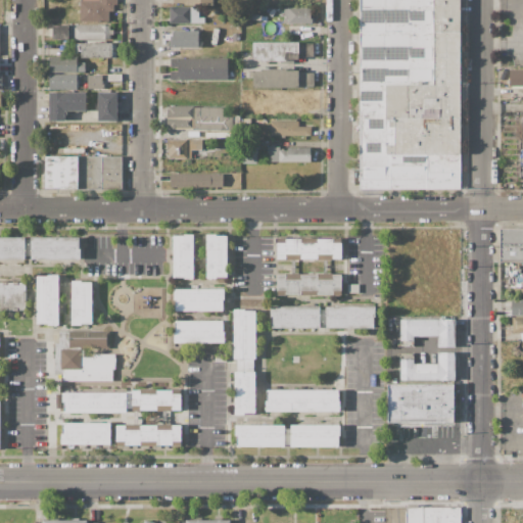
[(80,1),(99,1),(99,0),(116,0),(116,4),(113,4),(113,10),(108,11),(108,21),(80,21),(80,1)]
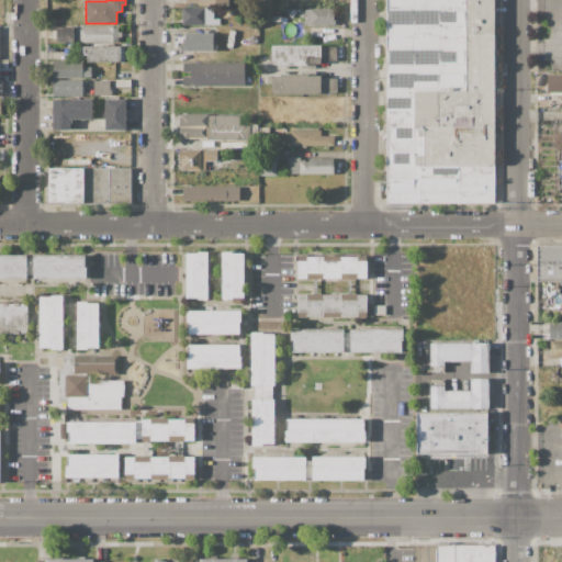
[(386,0),(494,0),(494,201),(386,202),(386,0)]
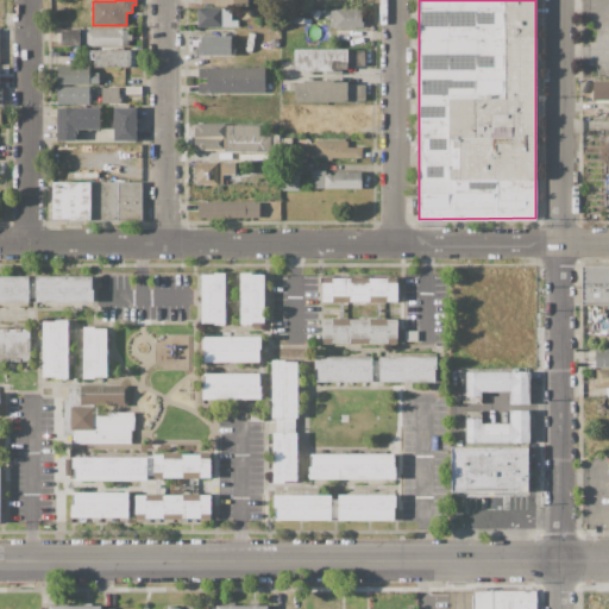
[(198,8),(238,8),(238,27),(198,27),(198,8)]
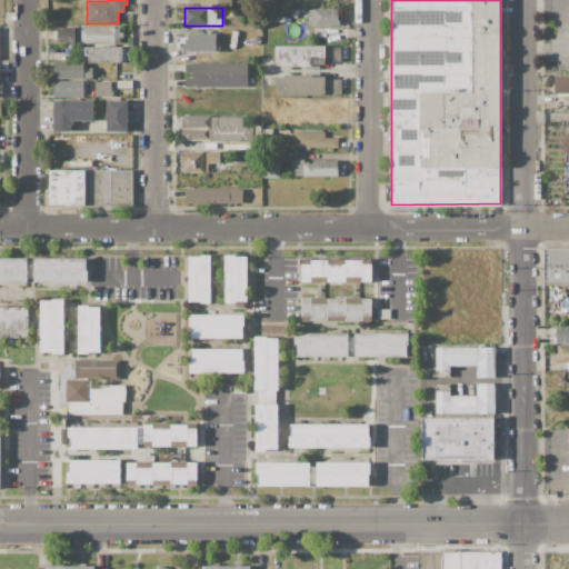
[(308,8),(339,8),(338,26),(308,26),(308,8)]
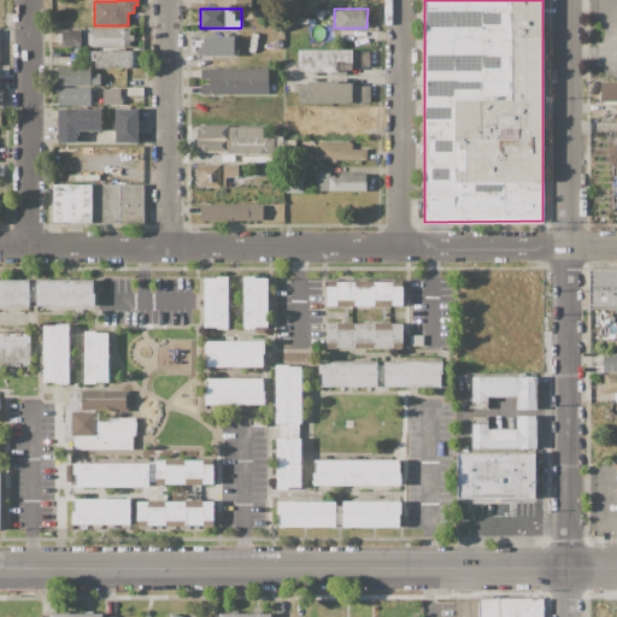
[(63,29),(80,29),(80,28),(83,28),(83,47),(63,47),(63,29)]
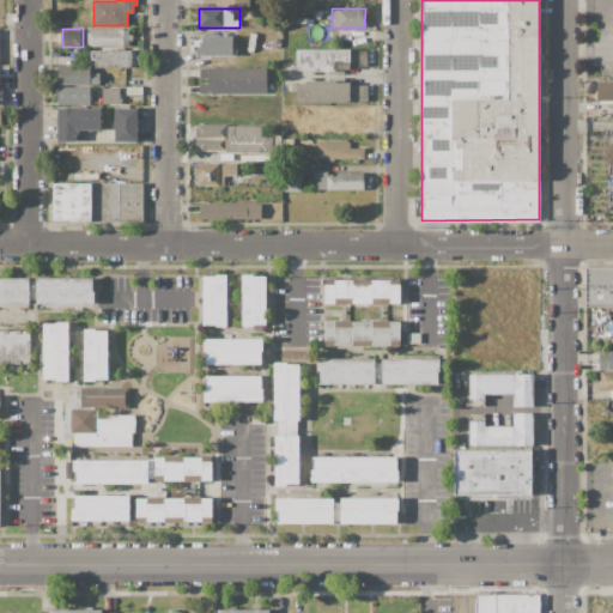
[(84,29),(128,29),(128,35),(133,35),(133,40),(128,40),(128,47),(84,47),(84,29)]
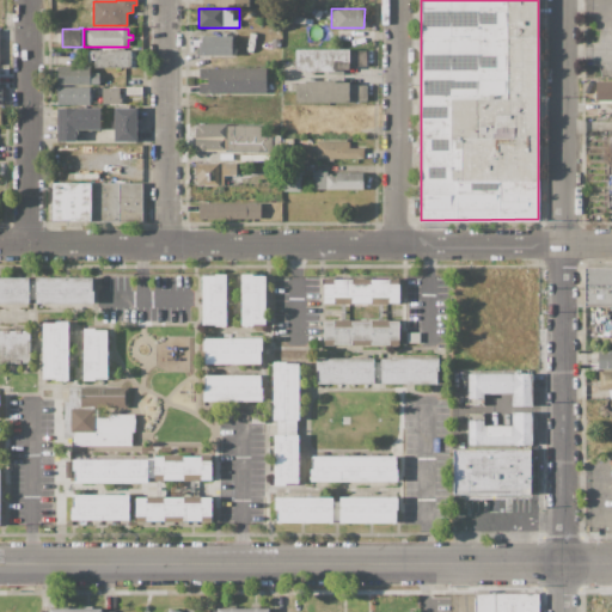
[(201,36),(233,37),(233,56),(199,56),(199,46),(201,46),(201,36)]
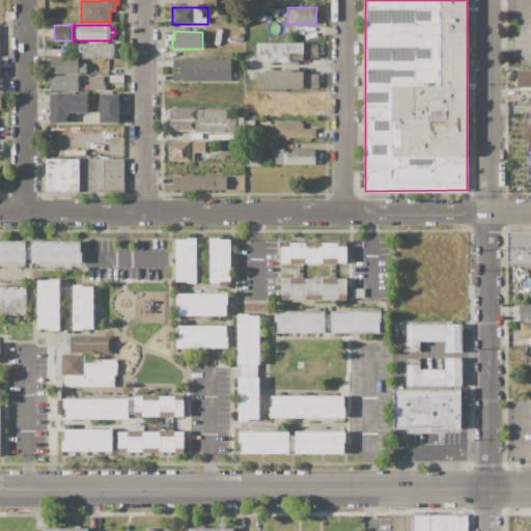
[(256,43),(303,44),(303,60),(288,60),(288,63),(263,62),(263,60),(256,60),(256,43)]
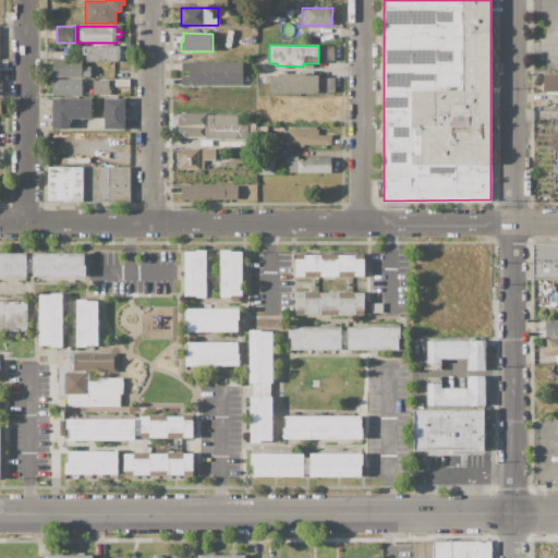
[(86,46),(123,46),(123,62),(86,62),(86,46)]
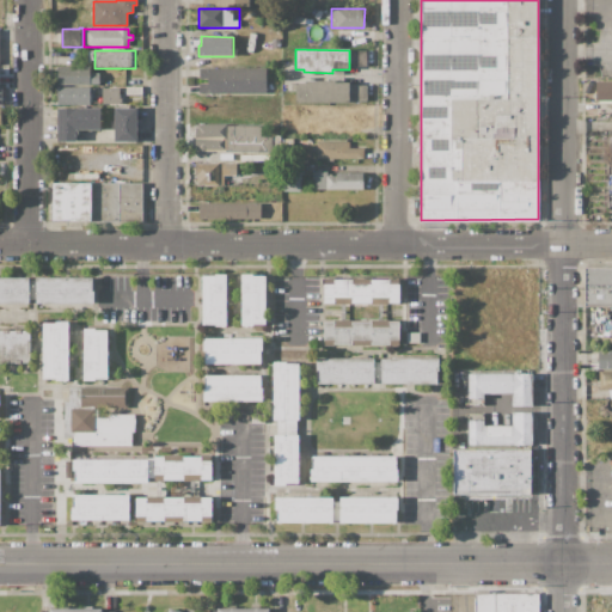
[(57,66),(90,66),(90,73),(99,73),(99,84),(57,85),(57,66)]
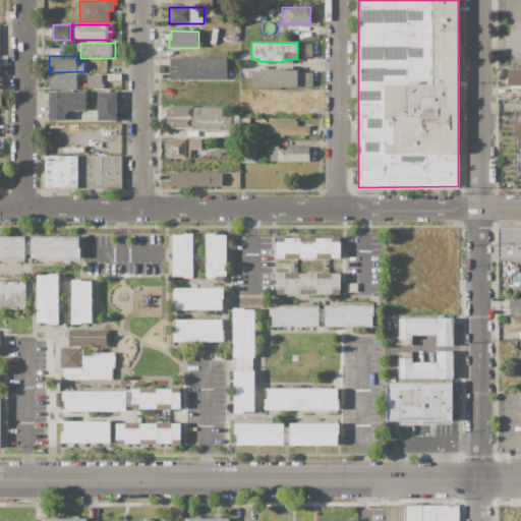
[(169,58),(227,58),(227,79),(169,78),(169,58)]
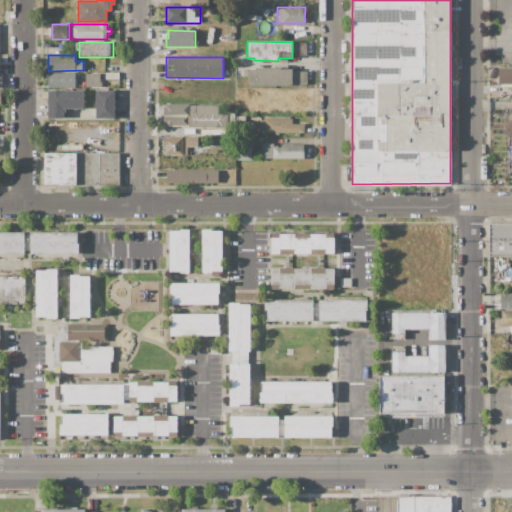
[(247,68),(256,68),(256,67),(280,67),(280,68),(292,68),(292,86),(247,85),(247,68)]
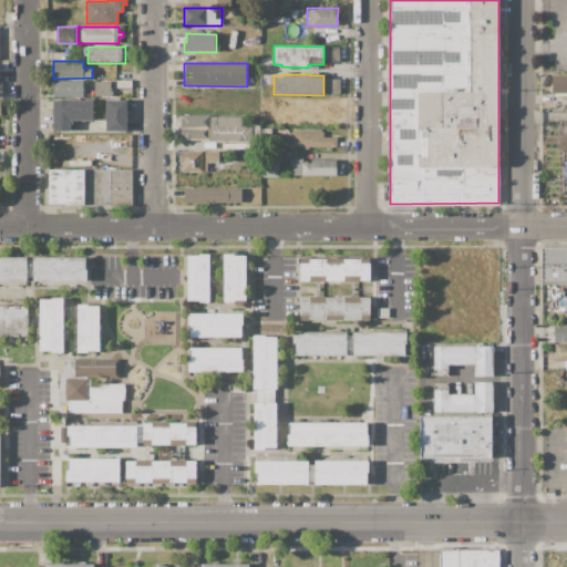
[(553,75),(566,75),(566,92),(553,92),(553,75)]
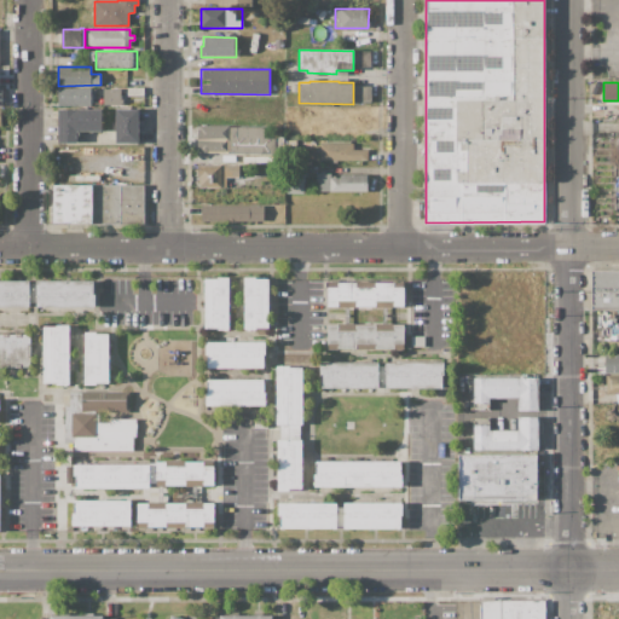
[(58,88),(91,87),(91,88),(96,88),(96,99),(91,99),(91,104),(58,105),(58,88)]
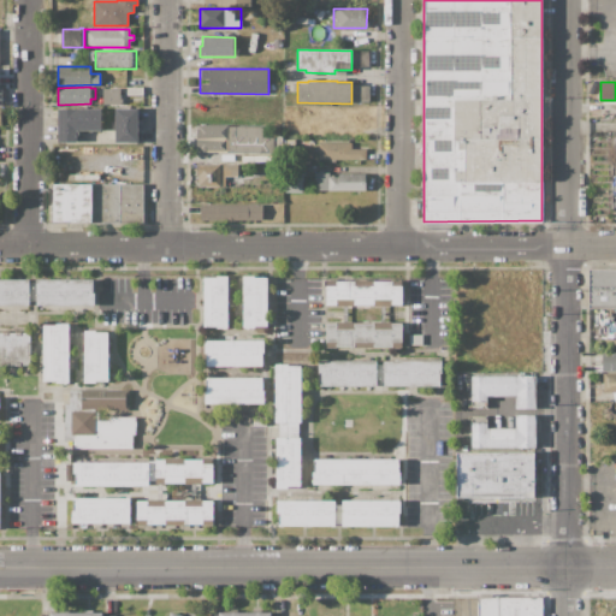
[(102,88),(119,88),(119,99),(122,99),(122,105),(102,105),(102,88)]
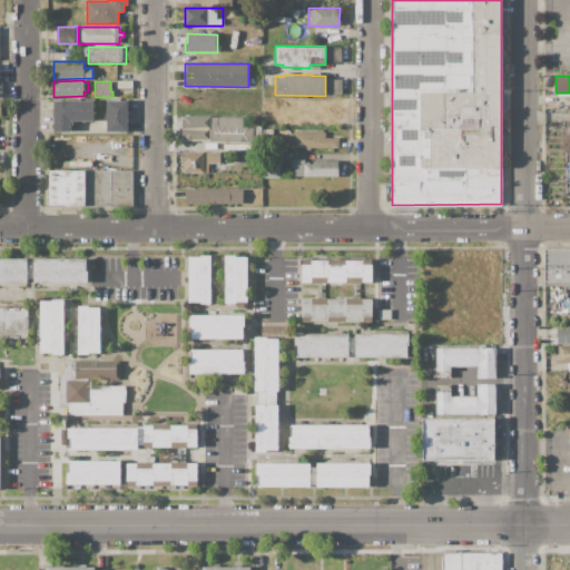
[(55,100),(94,100),(94,121),(74,121),(74,131),(55,131),(55,100)]
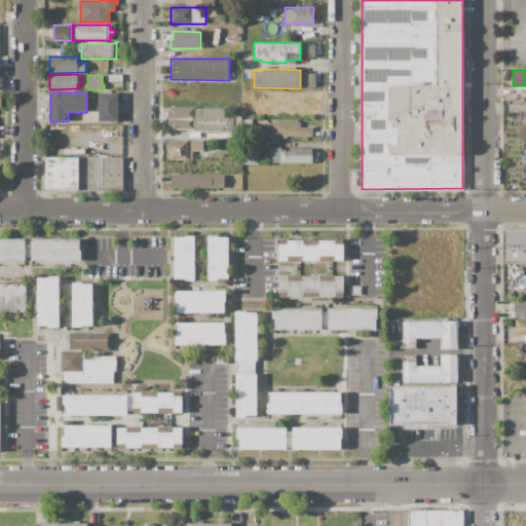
[(98,92),(117,92),(117,122),(99,122),(98,92)]
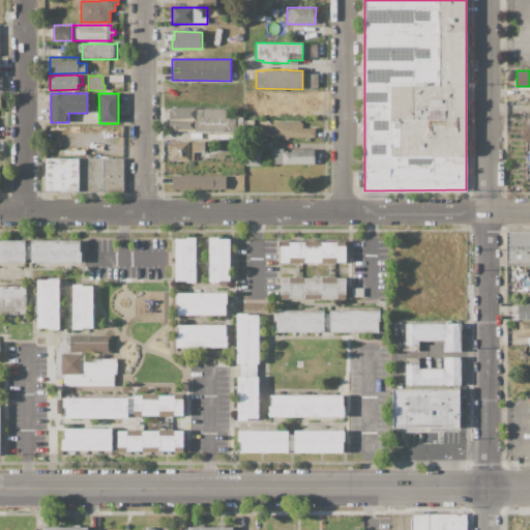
[(170,107),(197,108),(197,109),(226,110),(225,131),(170,130),(170,128),(169,128),(169,111),(170,111),(170,107)]
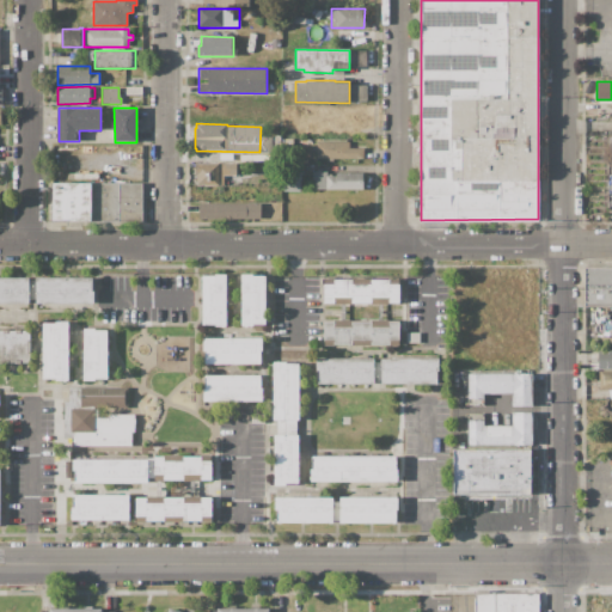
[(317,142),(349,142),(349,148),(363,148),(362,158),(332,158),(332,163),(328,161),(328,158),(316,158),(317,142)]
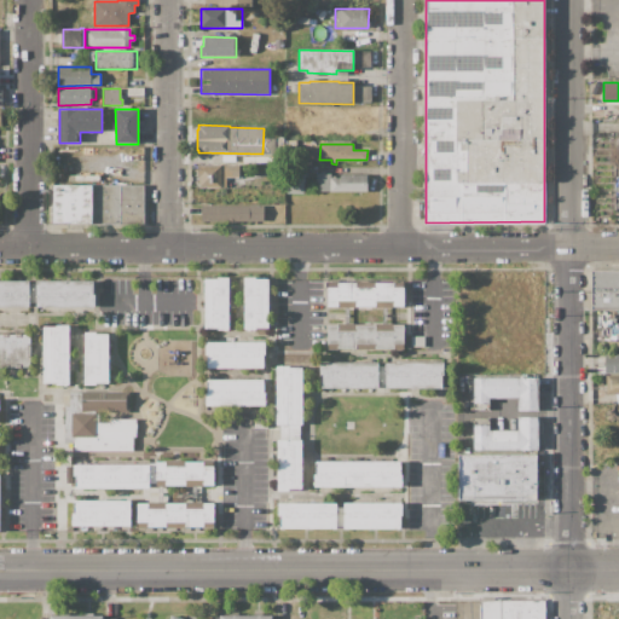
[(196,165),(239,166),(239,187),(200,187),(200,178),(196,178),(196,165)]
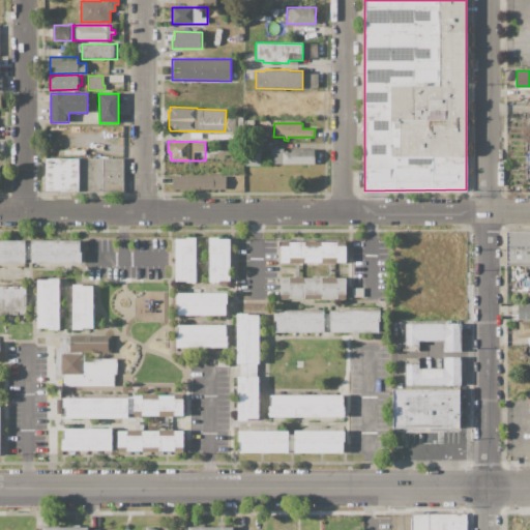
[(245,143),(261,143),(260,166),(245,166),(245,143)]
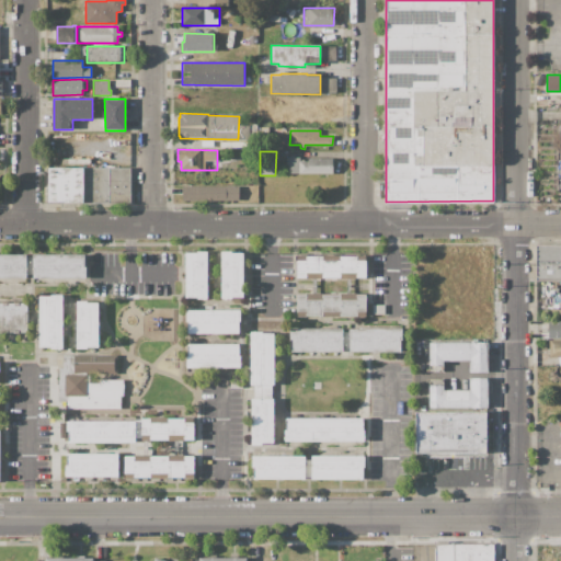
[(308,158),(333,158),(332,174),(287,174),(287,157),(300,157),(300,161),(308,161),(308,158)]
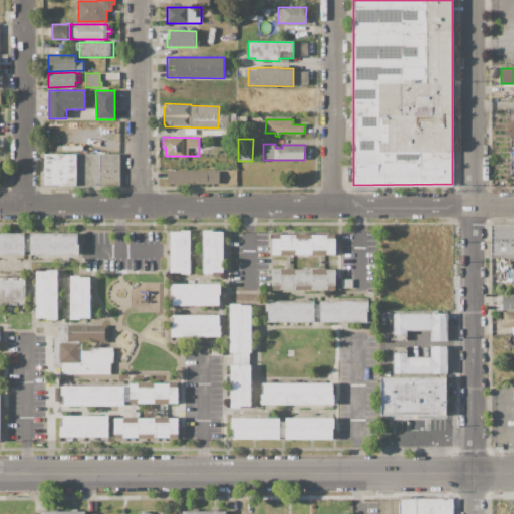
[(44,154),(119,153),(119,186),(44,187),(44,154)]
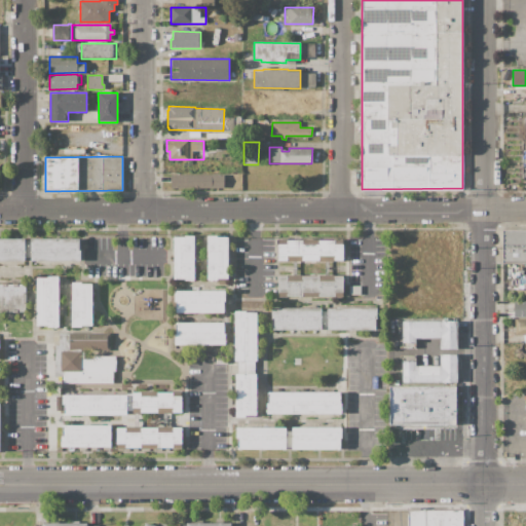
[(171,174),(225,175),(224,187),(199,187),(199,189),(193,189),(193,187),(171,187),(171,174)]
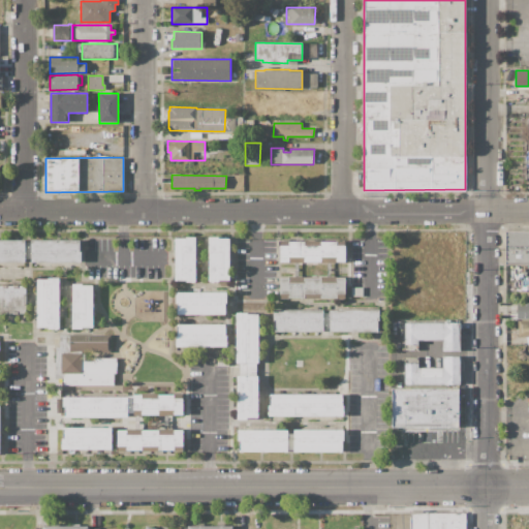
[(505,230),(528,230),(528,268),(528,266),(505,266),(505,230)]
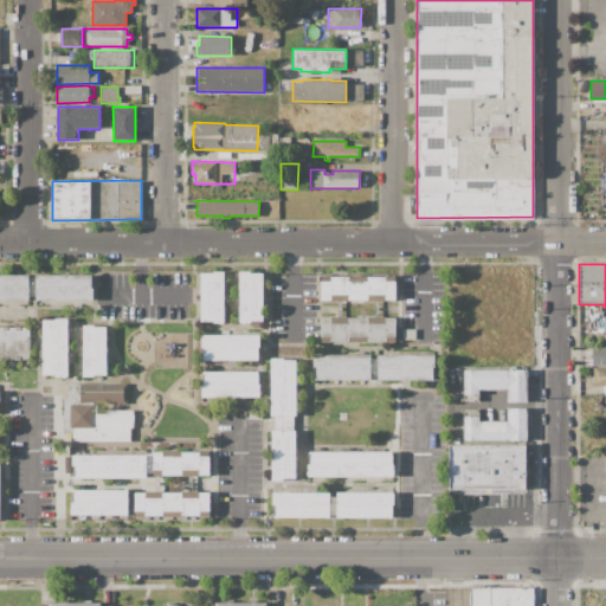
[(200,272),(213,272),(213,271),(225,271),(224,323),(213,323),(213,321),(200,321),(200,272)]
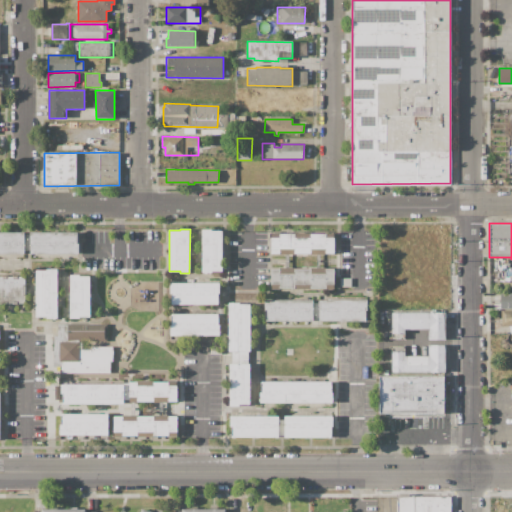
[(202,229),(211,229),(211,230),(223,230),(223,271),(212,271),(212,273),(202,273),(202,229)]
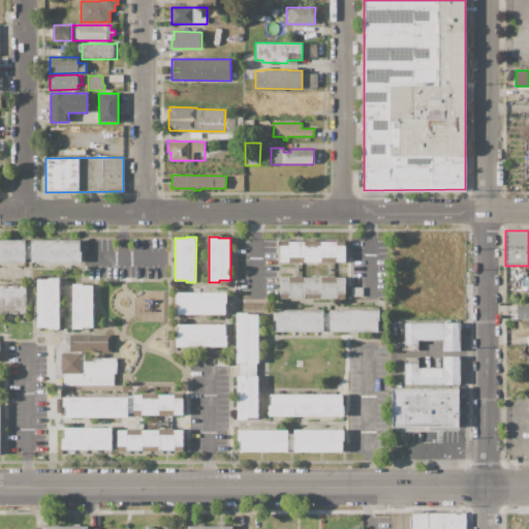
[(0,240),(25,240),(25,262),(0,262),(0,240)]
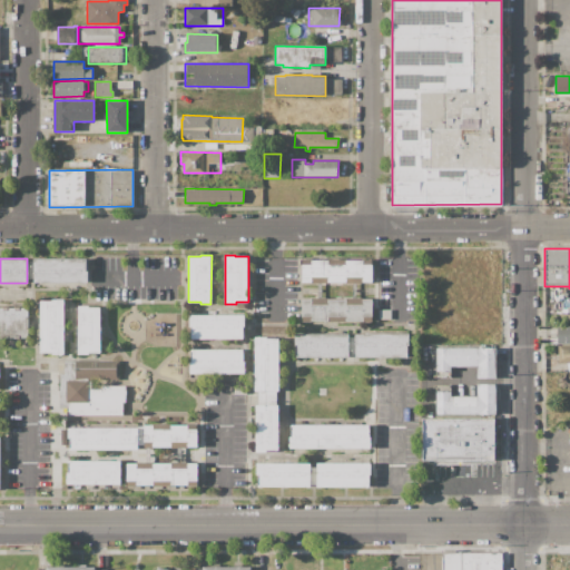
[(33,258),(86,258),(86,271),(88,271),(88,282),(33,282),(33,258)]
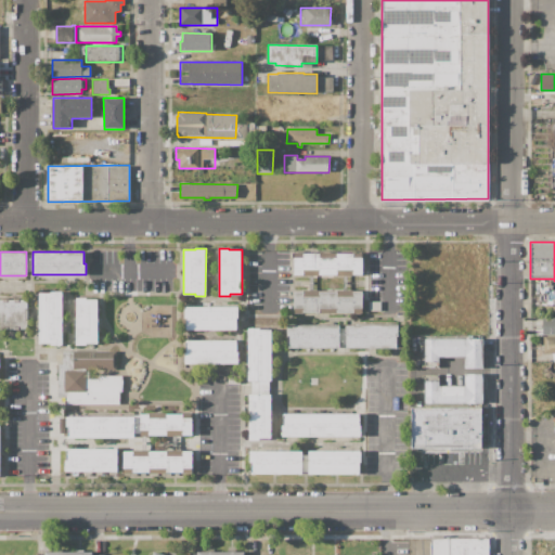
[(294,252),(362,252),(362,275),(294,275),(294,252)]
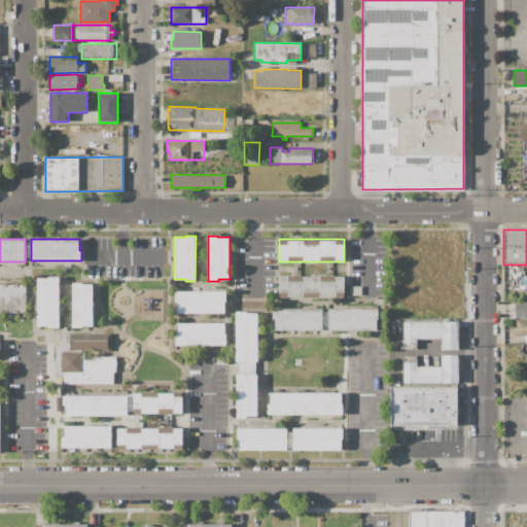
[(36,278),(47,278),(47,277),(59,276),(59,328),(47,328),(47,326),(37,326),(36,278)]
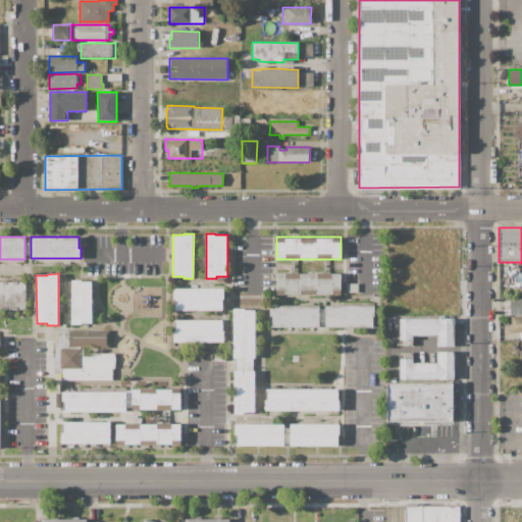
[(276,273),(341,273),(341,295),(274,295),(274,289),(276,289),(276,273)]
